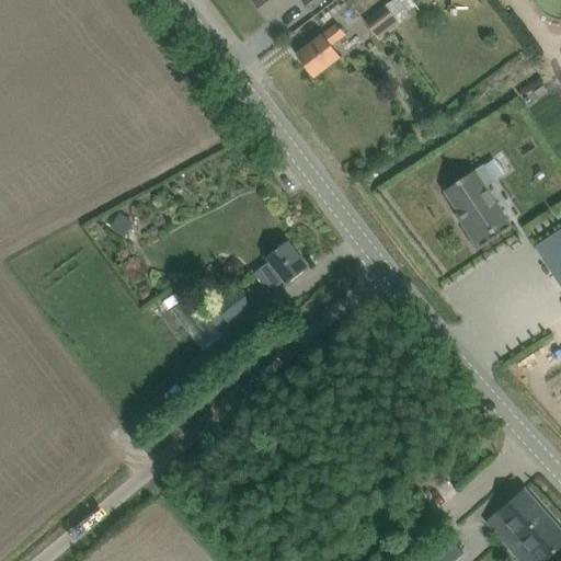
[(253,0),(270,20),(286,6),(294,0),(253,0)]
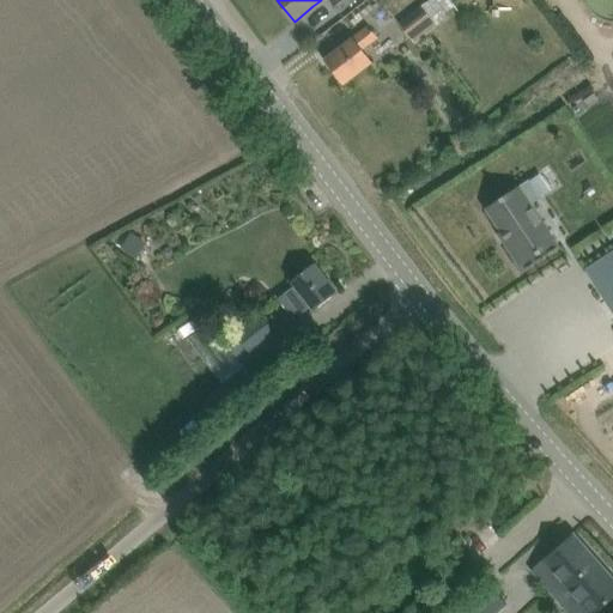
[(332,0),(329,2),(338,13),(353,0),(332,0)]
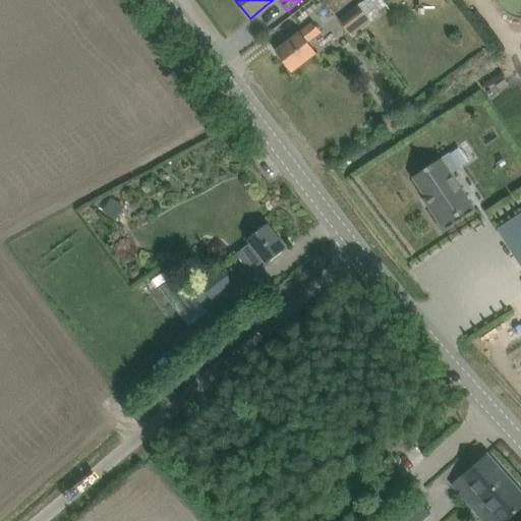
[(520,0),(497,0),(501,6),(503,8),(506,11),(508,13),(512,15),(519,17),(520,17),(520,0)]
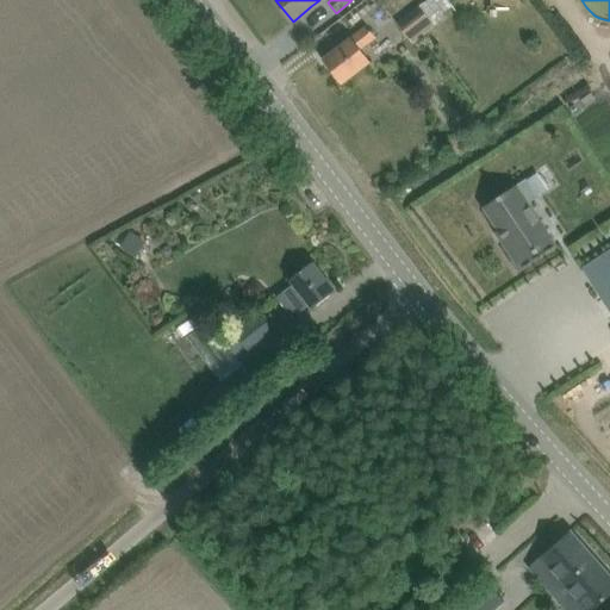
[(363,5),(343,20),(350,31),(371,16),(363,5)]
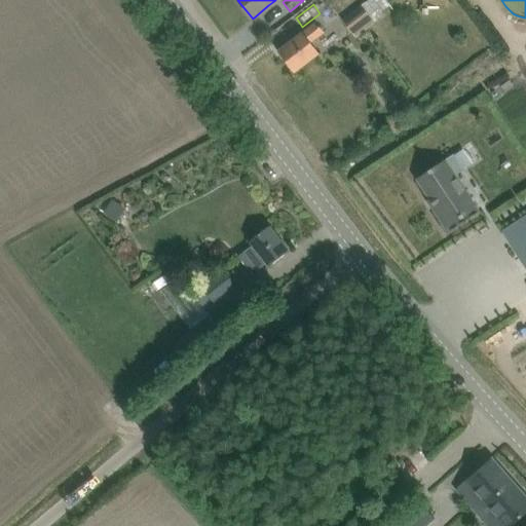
[(343,21),(355,37),(374,23),(362,6),(343,21)]
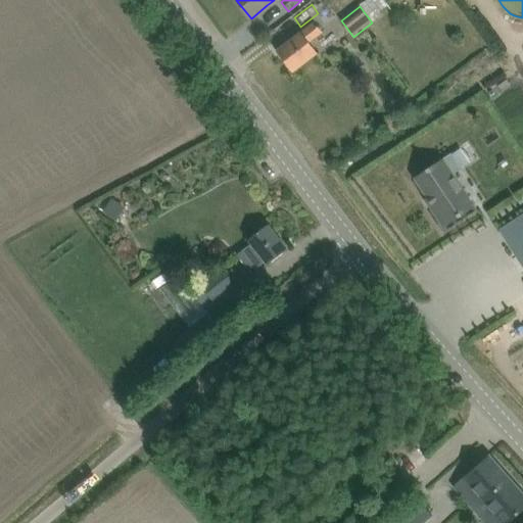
[(292,73),(308,60),(318,53),(308,42),(322,32),(315,22),(301,33),(301,32),(276,51),(292,73)]
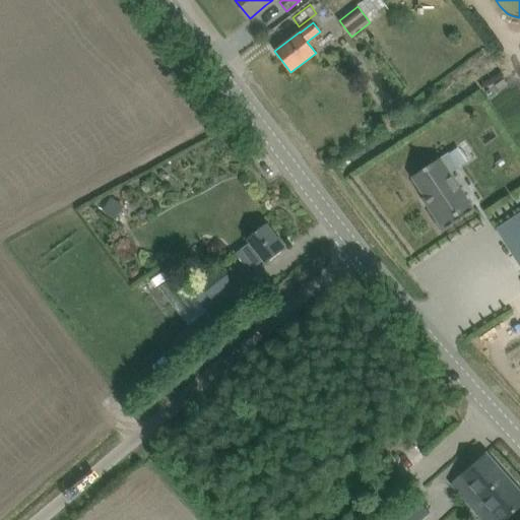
[(517,103),(503,82),(491,90),(505,112),(517,103)]
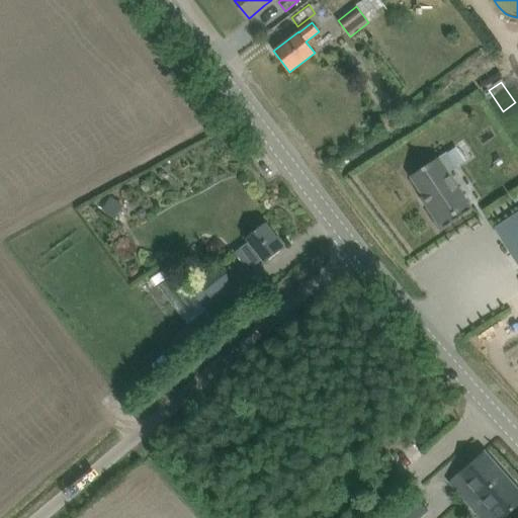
[(425,204),(439,226),(469,205),(448,173),(456,167),(446,153),(438,158),(411,176),(428,202),(425,204)]
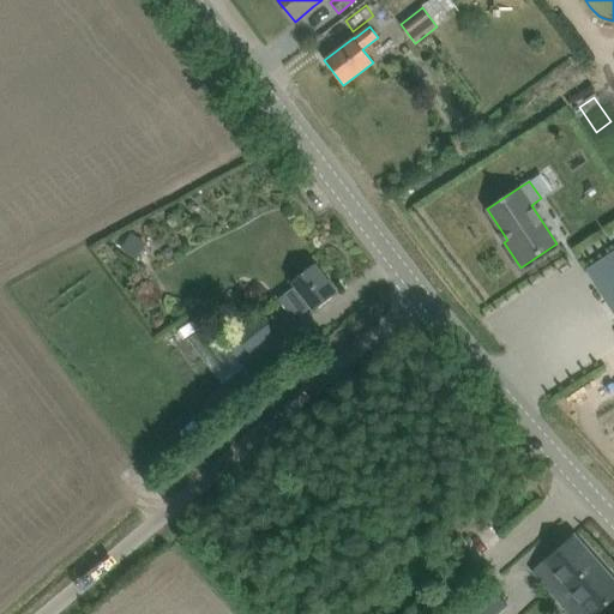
[(139,262),(150,246),(132,234),(122,251),(139,262)]
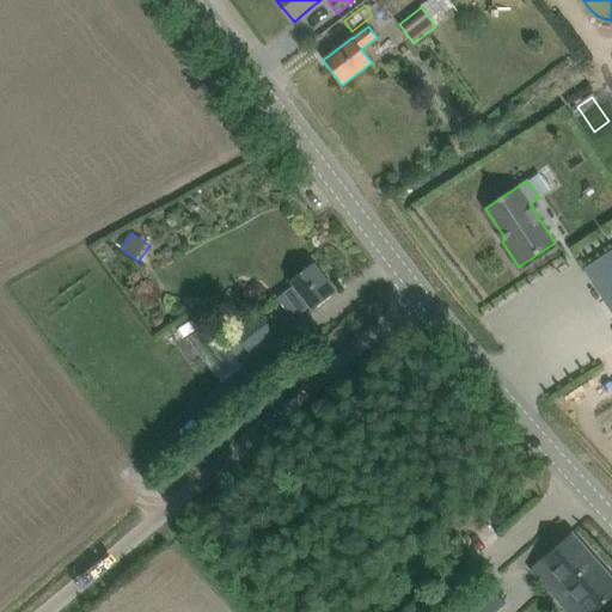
[(611,310),(611,249),(583,269),(611,310)]
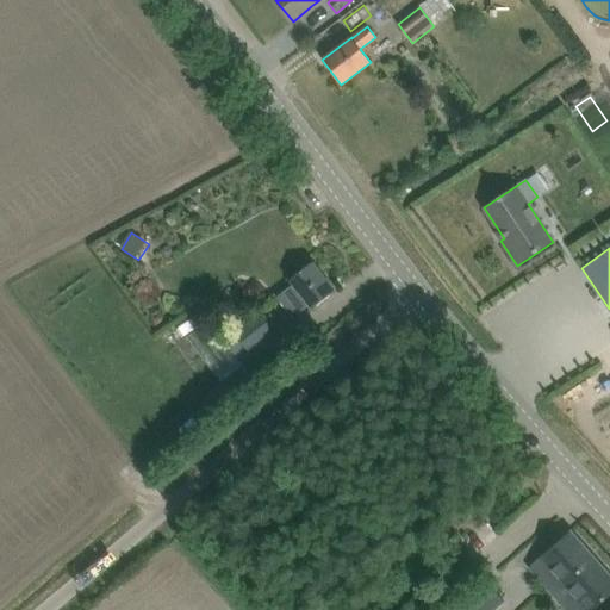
[(312,309),(335,291),(313,262),(290,280),(293,285),(277,298),(293,318),(309,305),(312,309)]
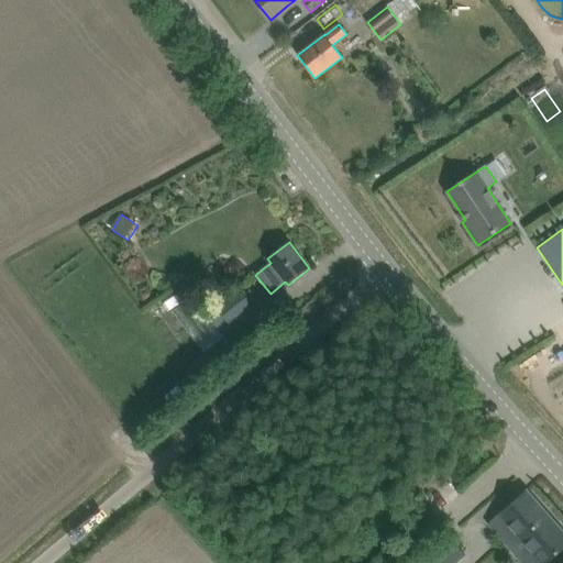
[(239,288),(216,307),(236,333),(260,315),(239,288)]
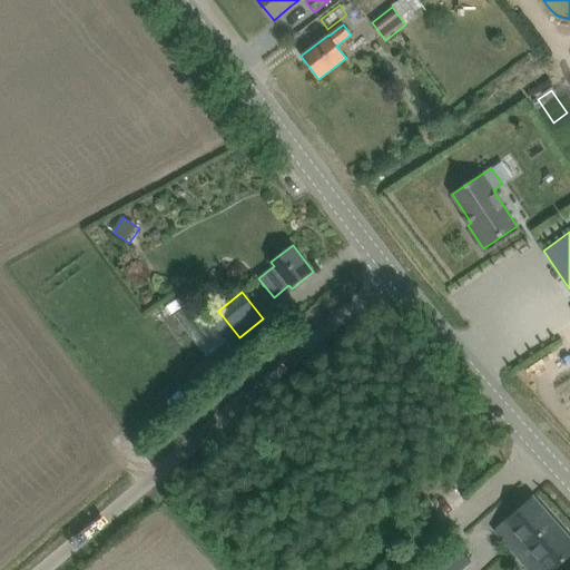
[(197,298),(175,315),(206,357),(228,341),(197,298)]
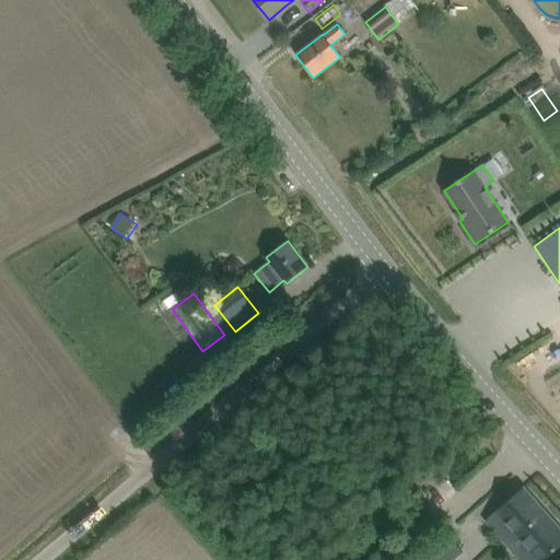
[(520,559),(543,559),(552,552),(559,545),(559,527),(524,487),(486,521),(500,537),(520,559)]
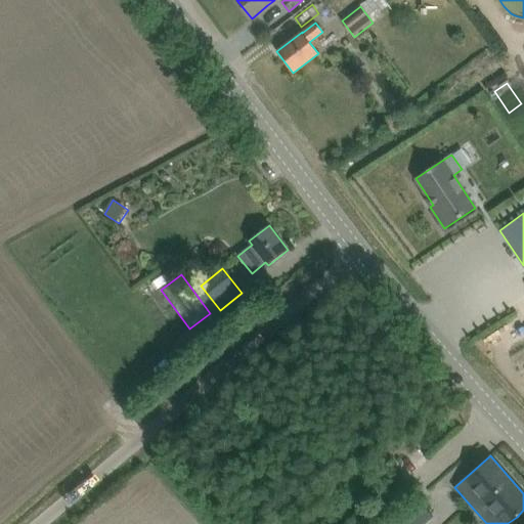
[(391,523),(423,523),(433,516),(420,500),(395,522),(391,523)]
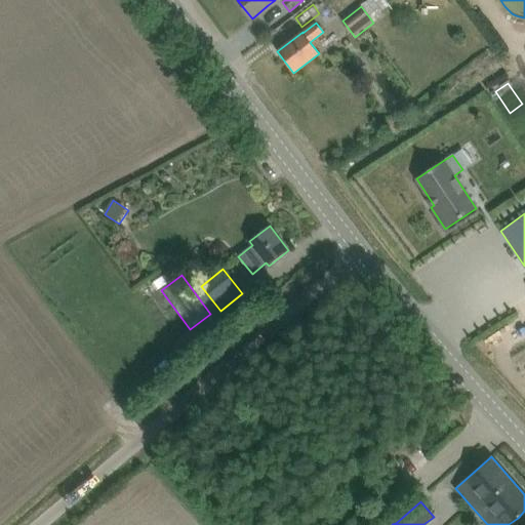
All buildings are outlined.
